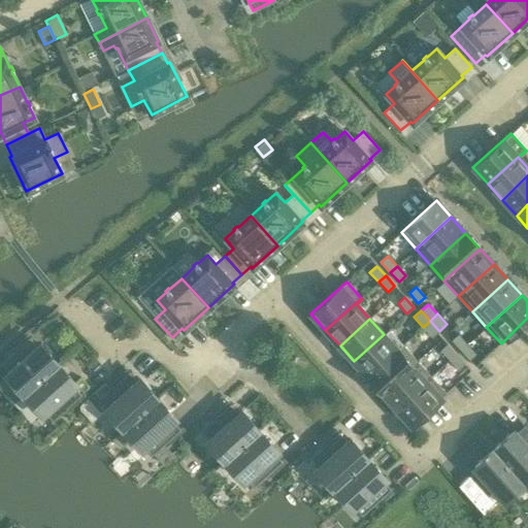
[(430,321),(423,327),(432,337),(439,331),(430,321)]
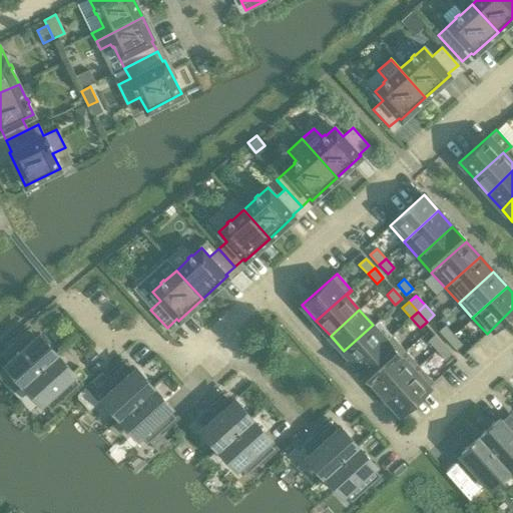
[(373,325),(344,351),(358,367),(392,336),(391,335),(386,340),(373,325)]
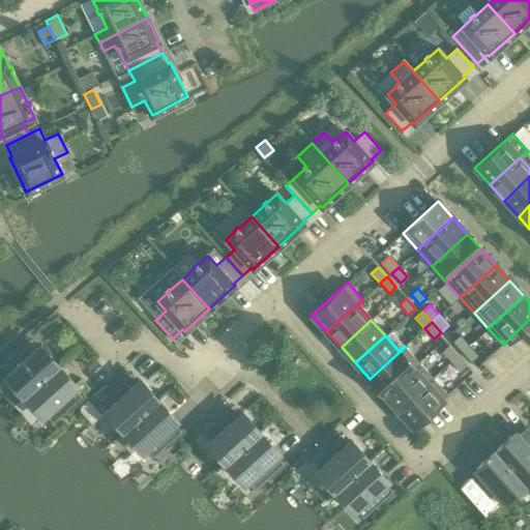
[(460,335),(452,342),(462,351),(469,345),(460,335)]
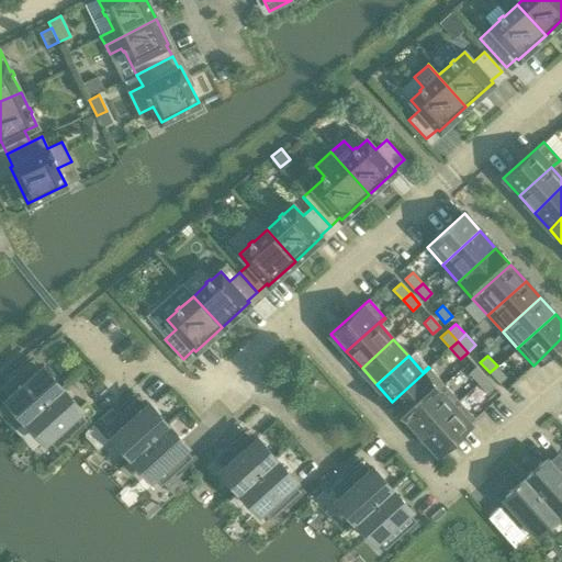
[(7,400),(25,420),(60,388),(42,368),(40,370),(30,360),(0,386),(0,388),(9,397),(7,400)]
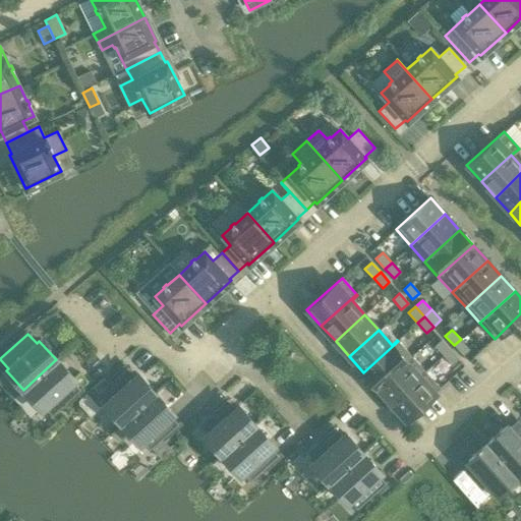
[(461,339),(454,345),(463,355),(470,349),(461,339)]
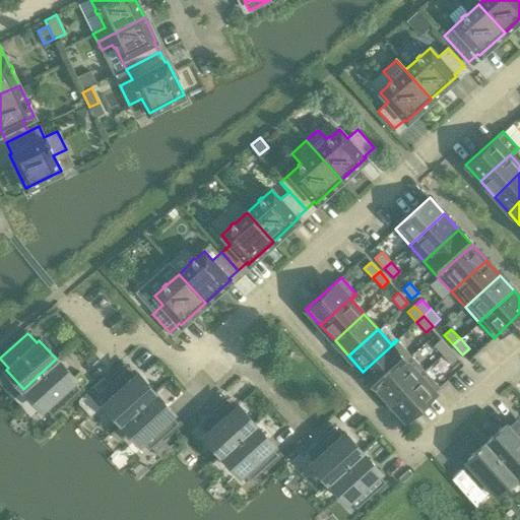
[(440,339),(434,345),(442,354),(449,348),(440,339)]
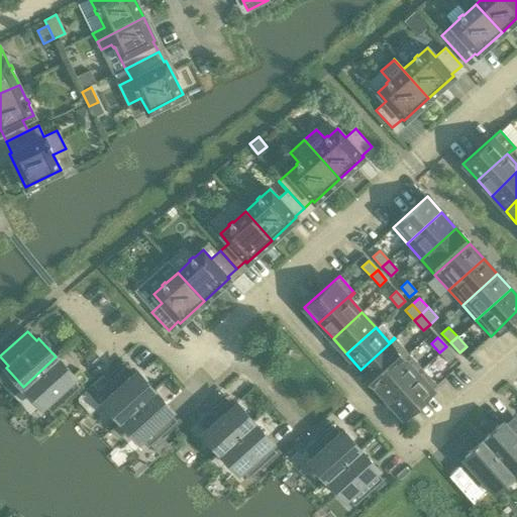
[(395,338),(360,370),(374,385),(409,353),(395,338)]
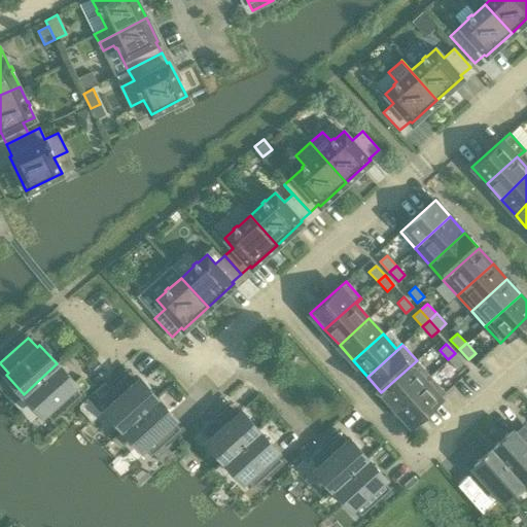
[(455,353),(448,359),(457,370),(464,363),(455,353)]
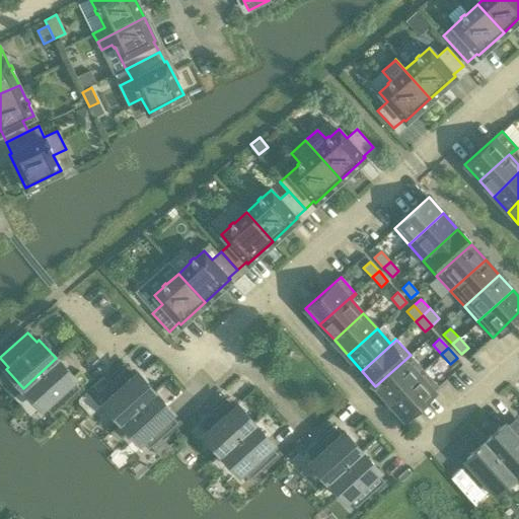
[(411,355),(375,386),(389,401),(424,370),(411,355)]
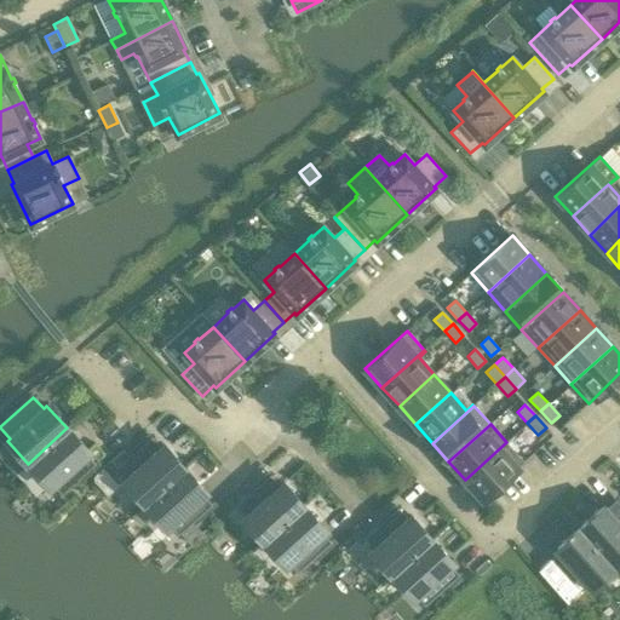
[(67,428),(28,464),(47,487),(51,483),(61,495),(95,464),(85,453),(87,451),(67,428)]
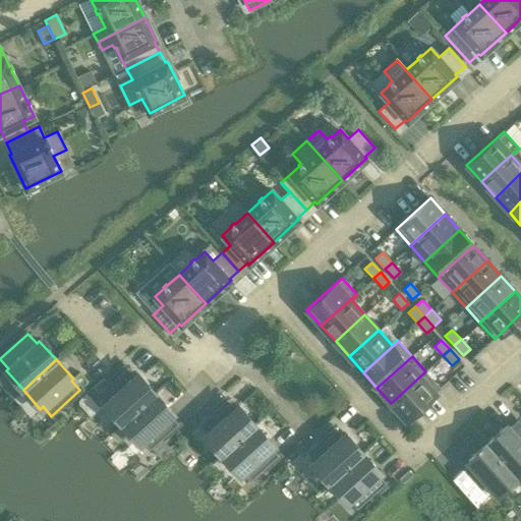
[(104,404),(121,423),(155,394),(137,374),(134,377),(126,367),(98,393),(106,402),(104,404)]
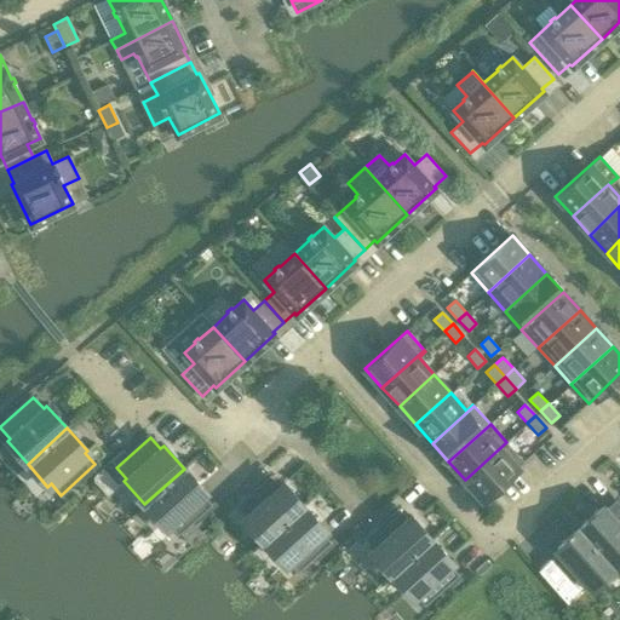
[(506,442),(465,480),(482,499),(524,461),(506,442)]
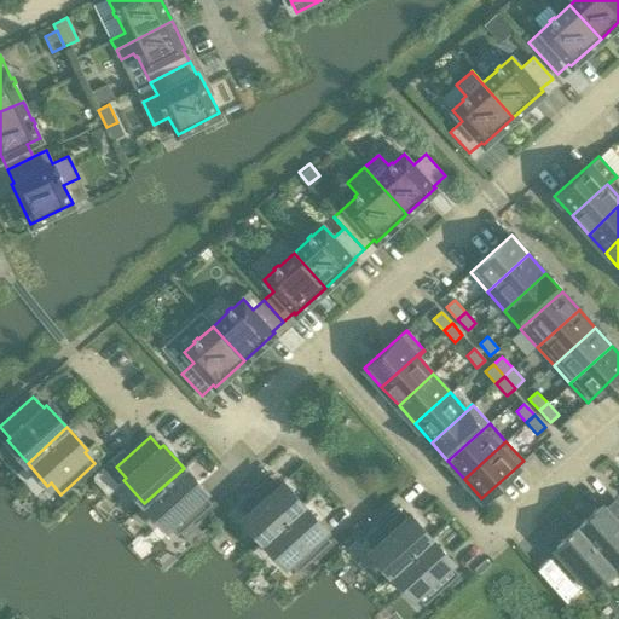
[(184,468),(144,503),(165,526),(167,524),(178,534),(212,504),(201,492),(204,490),(184,468)]
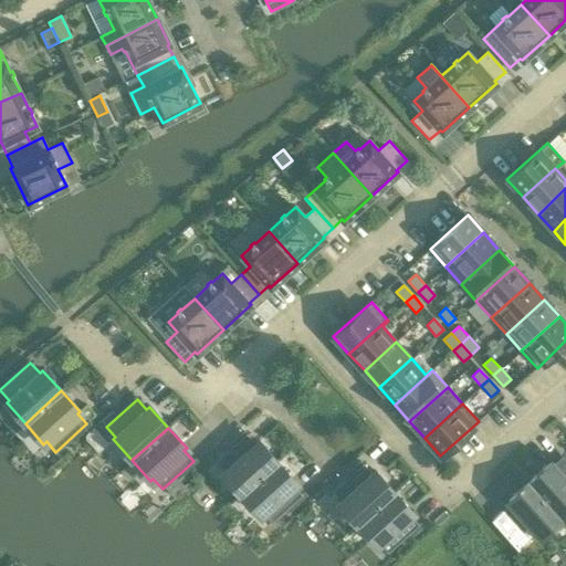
[(222,473),(241,494),(278,461),(259,441),(255,443),(247,433),(247,435),(245,435),(216,461),(224,471),(222,473)]
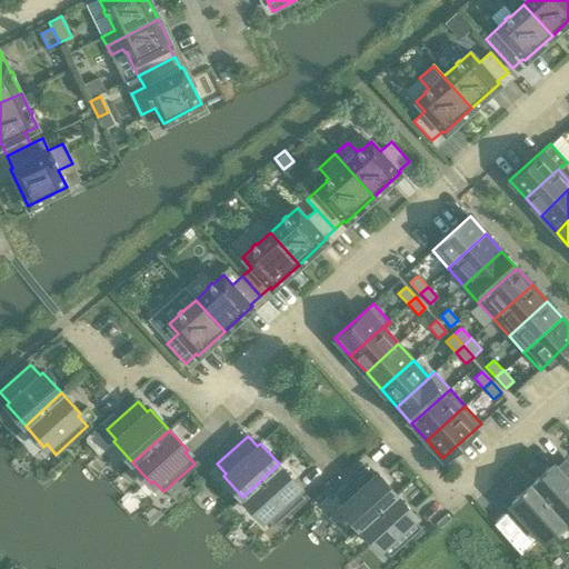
[(552,465),(531,483),(565,519),(568,515),(568,462),(565,459),(555,467),(552,465)]
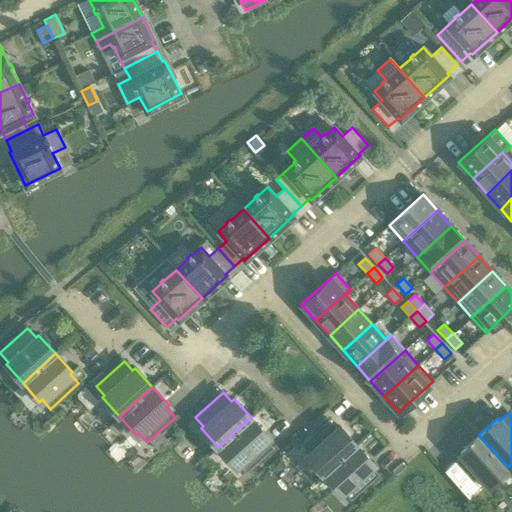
[(251,417),(218,447),(235,466),(237,463),(246,473),(273,448),(272,448),(273,447),(265,438),(267,436),(251,417)]
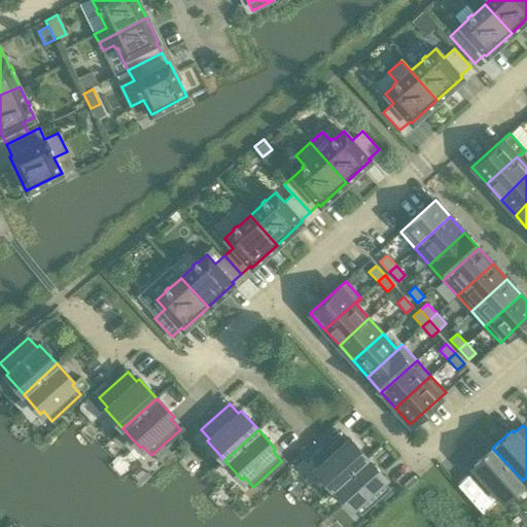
[(315,468),(332,488),(366,458),(349,438),(347,441),(339,431),(338,432),(309,457),(318,466),(315,468)]
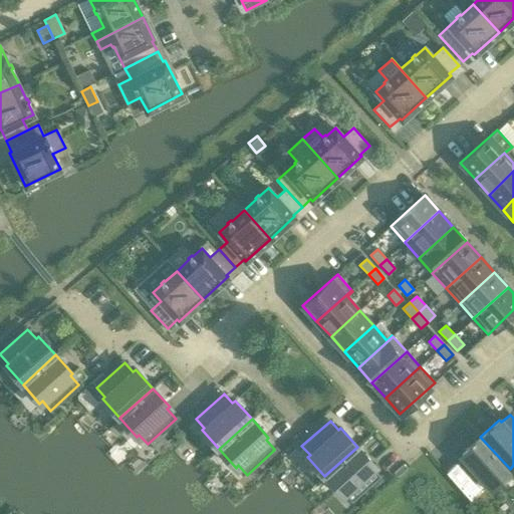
[(464,456),(446,472),(471,500),(489,484),(491,486),(510,469),(480,437),(461,454),(464,456)]
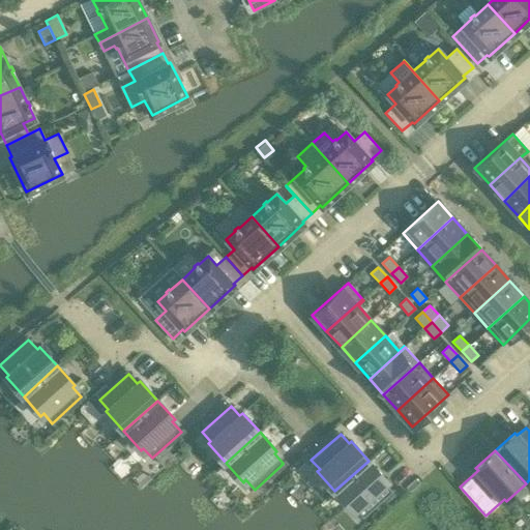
[(300,460),(294,465),(297,469),(304,463),(300,460)]
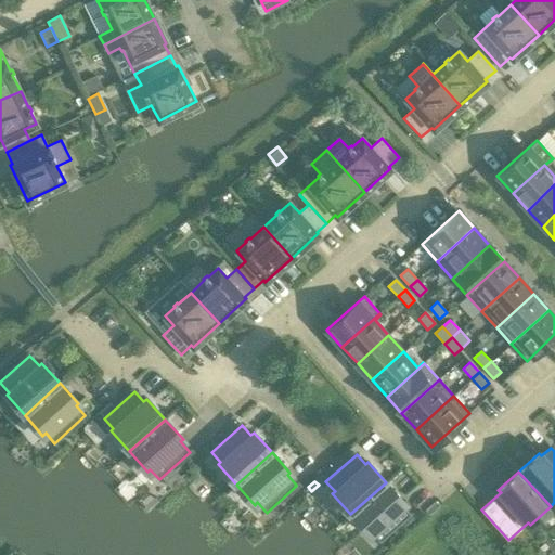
[(386,482),(350,514),(369,534),(372,532),(381,542),(410,515),(410,514),(401,504),(404,502),(386,482)]
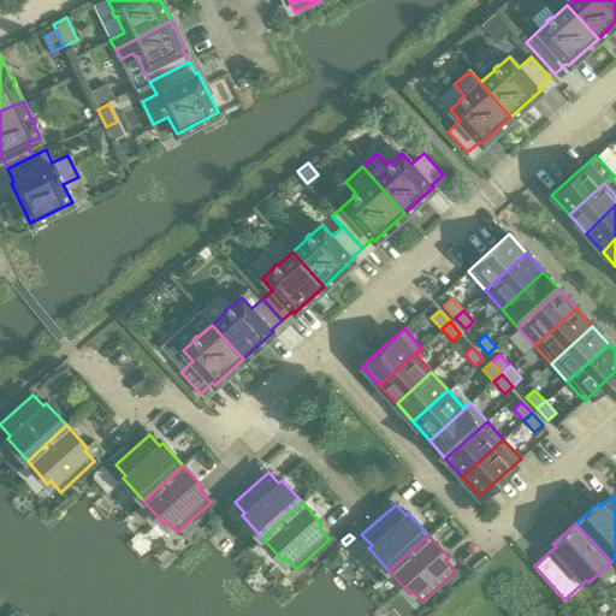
[(484,556),(472,567),(477,572),(489,562),(484,556)]
